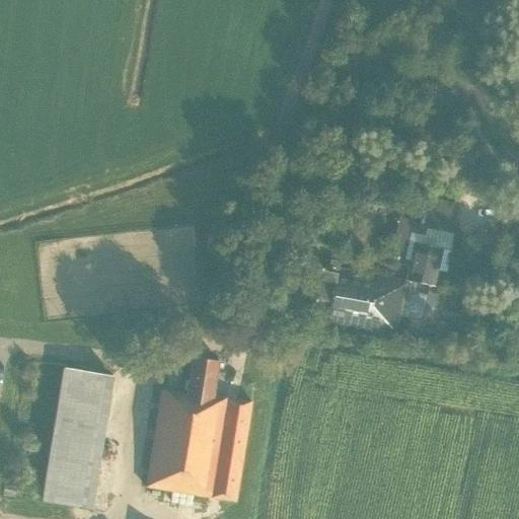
[(451,222),(453,196),(425,195),(424,221),(451,222)]
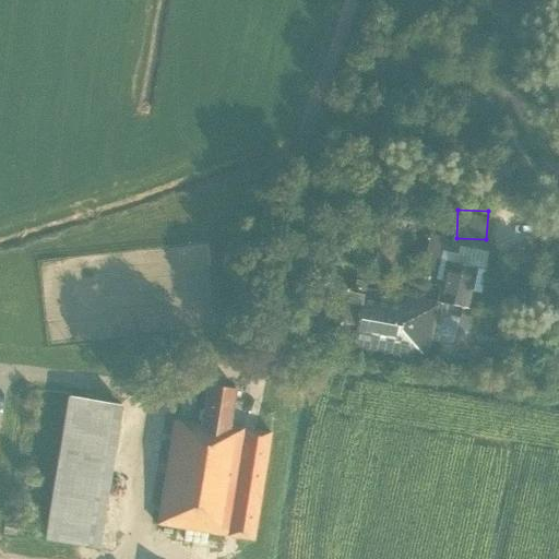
[(443,262),(436,301),(467,308),(476,269),(443,262)]
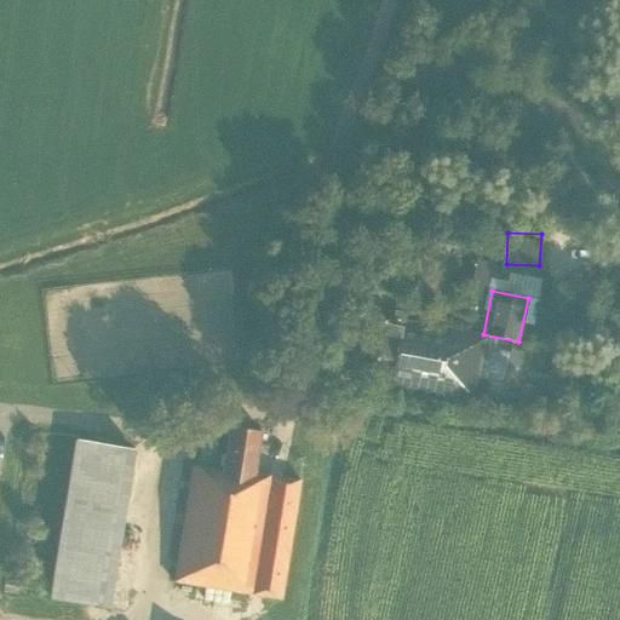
[(474,400),(486,338),(406,320),(408,313),(397,310),(395,317),(395,321),(371,317),(363,359),(396,365),(391,384),(474,400)]
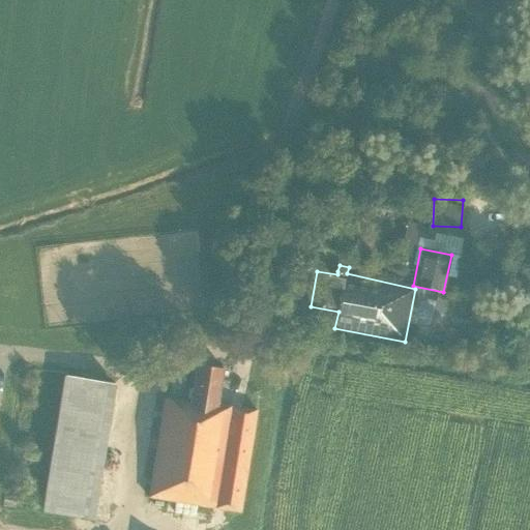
[(196,364),(190,402),(164,398),(148,497),(167,500),(165,512),(196,518),(198,505),(240,512),(257,409),(218,403),(224,370),(196,364)]
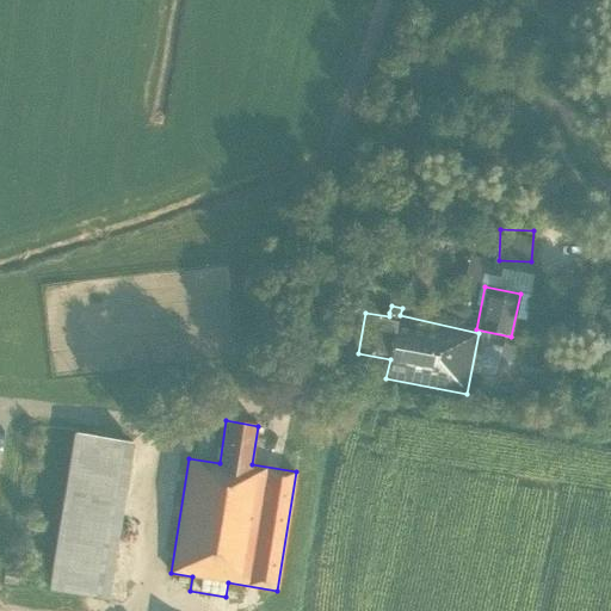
[(134,443),(75,433),(50,590),(110,599),(134,443)]
